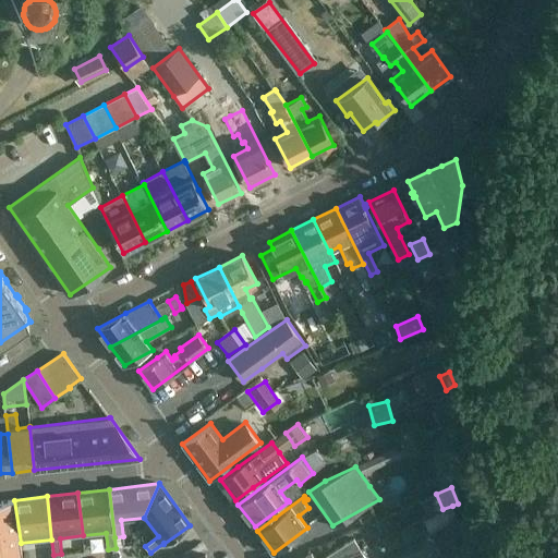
[(22,555),(21,543),(14,500),(0,501),(0,525),(3,557),(0,557),(9,557),(10,556),(22,555)]
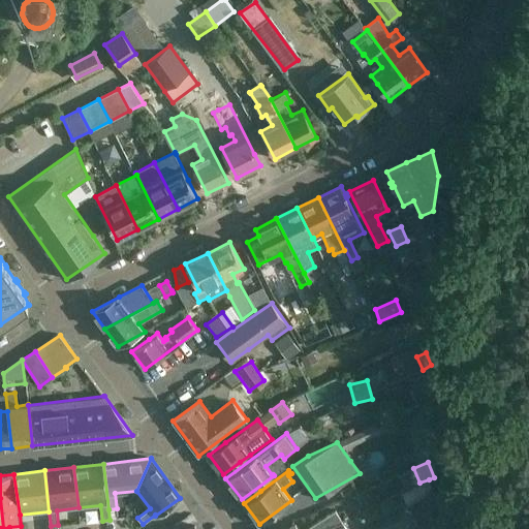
[(435,492),(429,479),(419,483),(402,491),(408,504),(435,492)]
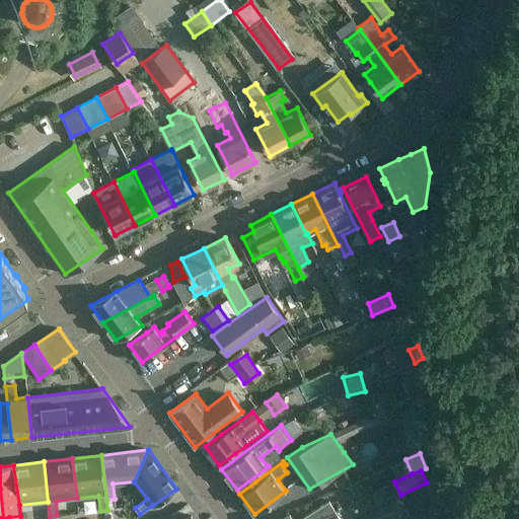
[(414,517),(415,518),(427,518),(432,517),(419,491),(401,500),(411,518),(414,517)]
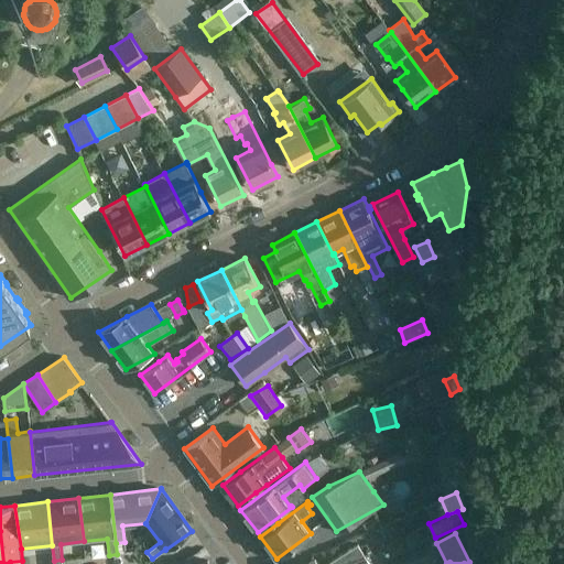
[(347,563),(366,555),(361,545),(333,560),(326,563),(317,563),(314,559),(307,563),(347,563)]
